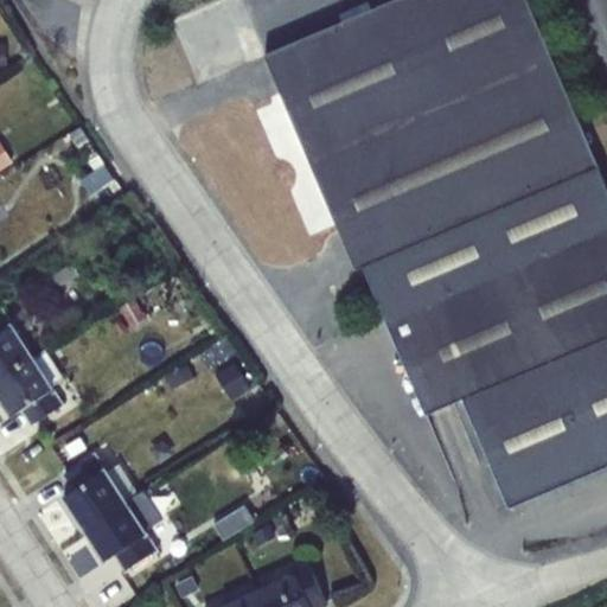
[(606,228),(606,187),(528,0),(396,0),(264,56),(280,94),(254,104),(312,242),(342,230),(358,269),(364,267),(388,321),(606,228)]
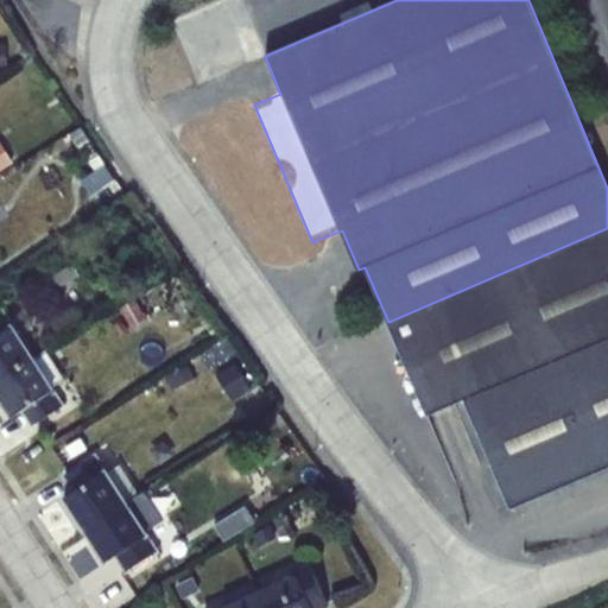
[(0,173),(14,164),(0,140),(0,173)]
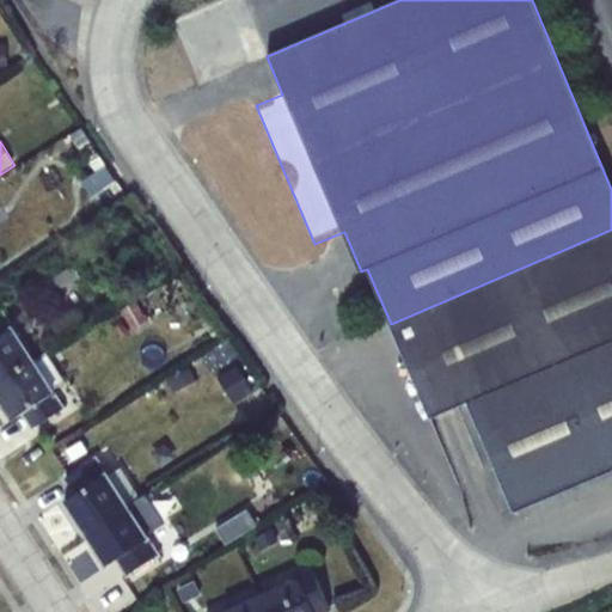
[(79,148),(66,144),(62,155),(75,160),(79,148)]
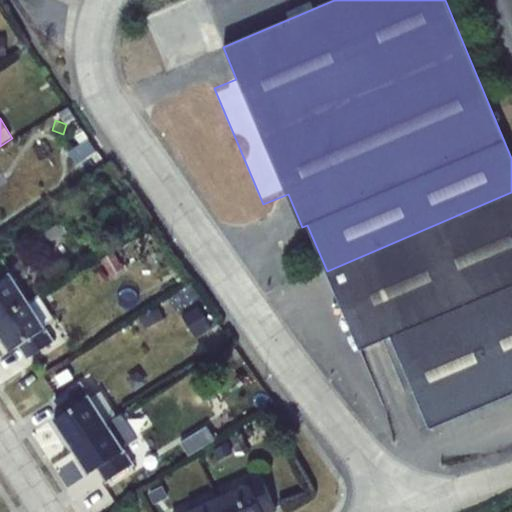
[(89,138),(68,152),(77,165),(98,150),(89,138)]
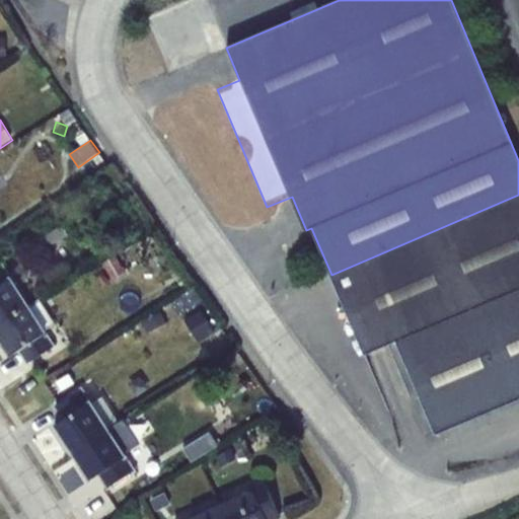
[(518,289),(518,195),(331,275),(365,355),(396,342),(518,289)]
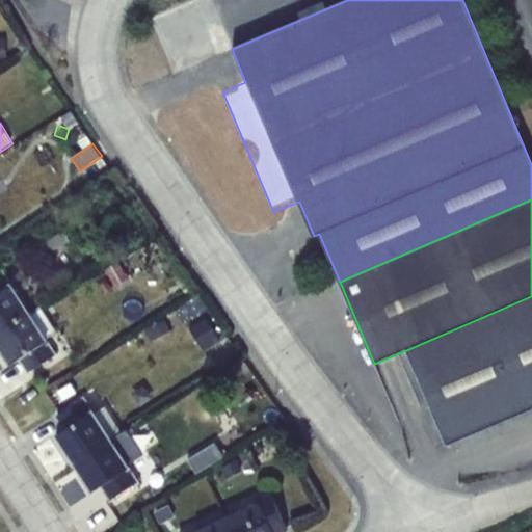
[(118,262),(105,270),(115,287),(129,280),(118,262)]
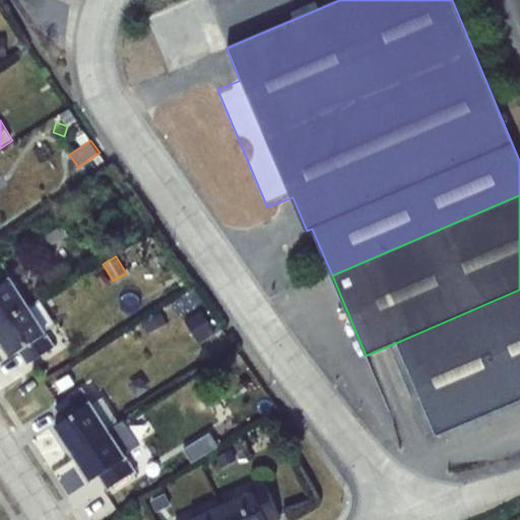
[(0,266),(0,284),(9,278),(2,265),(0,266)]
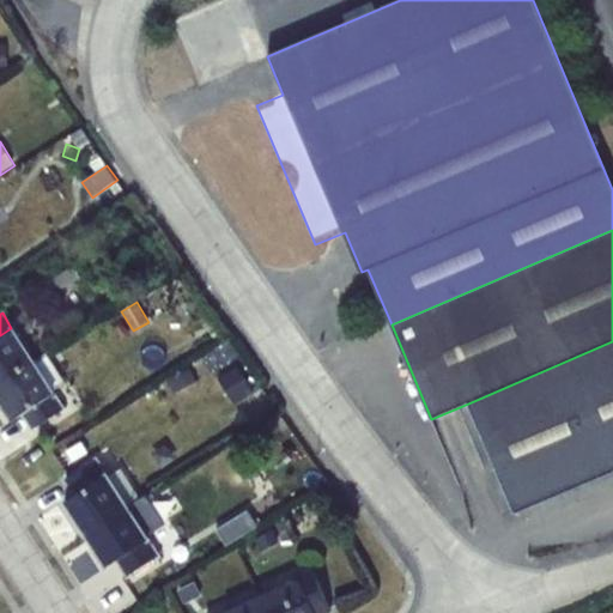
[(0,335),(0,381),(32,362),(11,328),(0,335)]
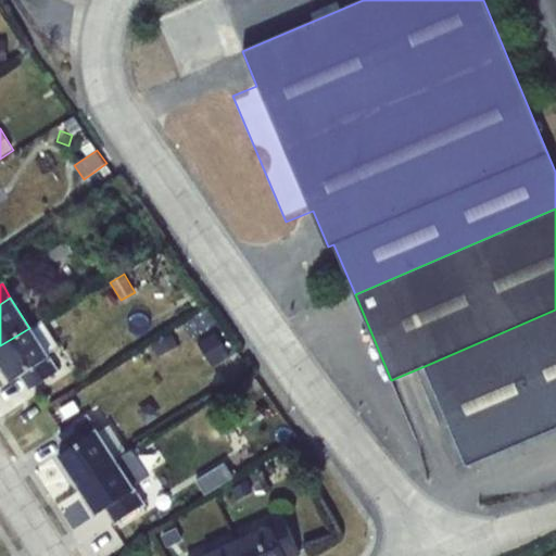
[(555,310),(425,366),(467,464),(528,439),(555,427),(555,310)]
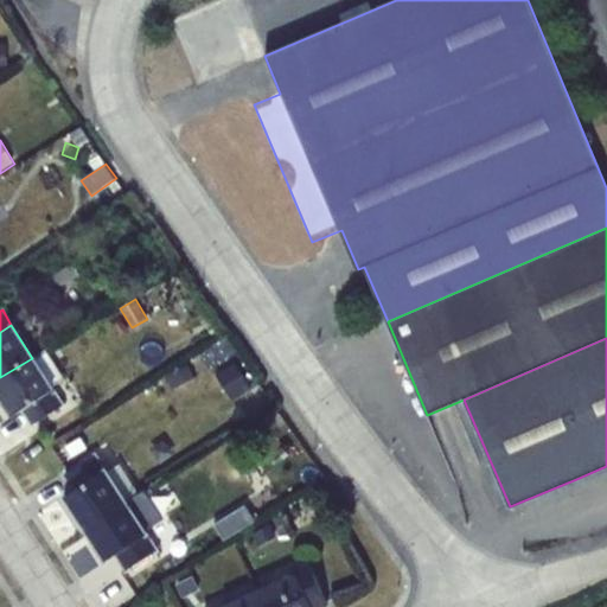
[(32,358),(52,388),(65,379),(46,350),(32,358)]
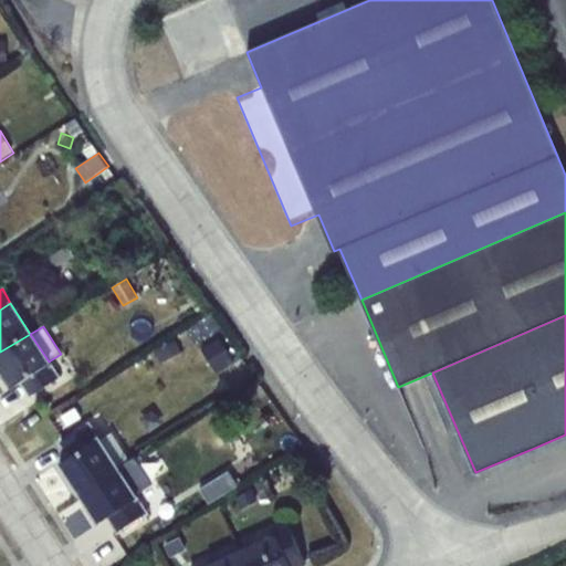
[(30,334),(0,352),(0,370),(11,388),(22,381),(49,364),(49,362),(30,334)]
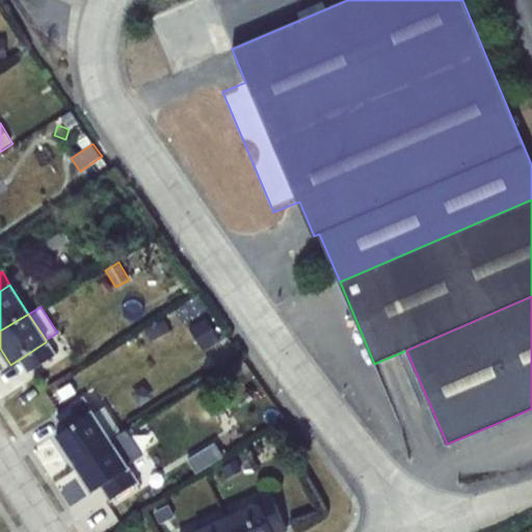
[(46,342),(21,358),(29,371),(55,355),(46,342)]
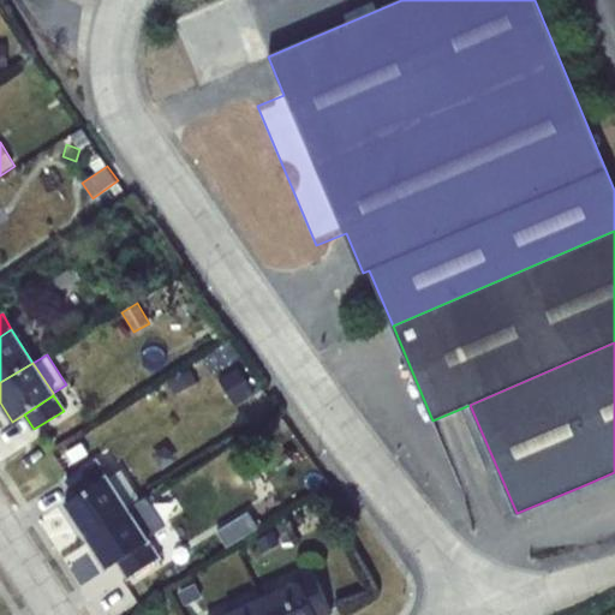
[(76,496),(106,477),(96,460),(66,481),(76,496)]
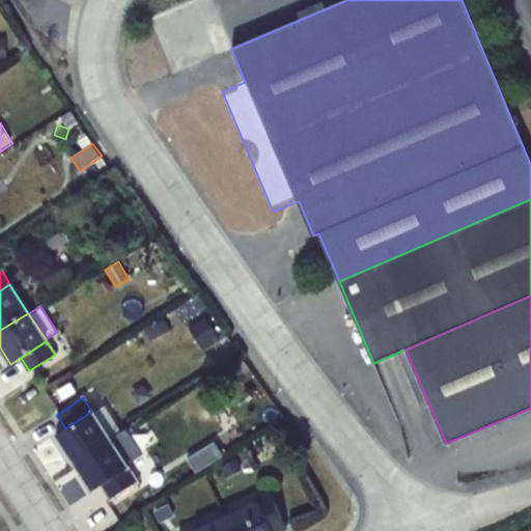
[(92,414),(109,440),(120,432),(105,407),(92,414)]
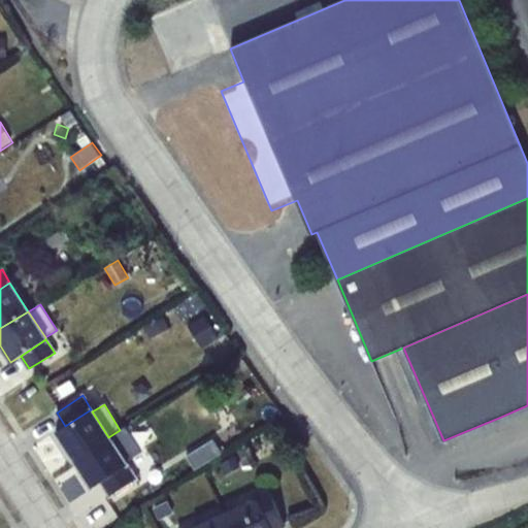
[(527,439),(527,405),(501,417),(514,446),(527,439)]
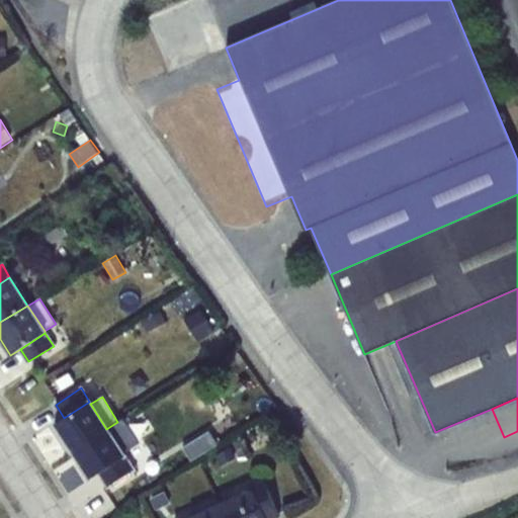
[(90,404),(89,402),(64,418),(55,423),(72,450),(106,429),(90,404)]
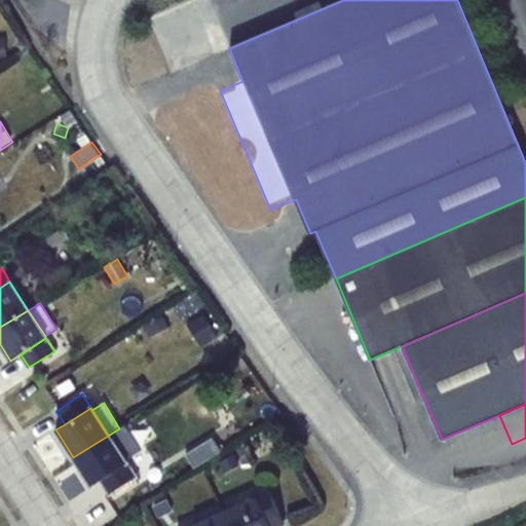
[(125,464),(108,436),(73,457),(90,486),(101,480),(125,464)]
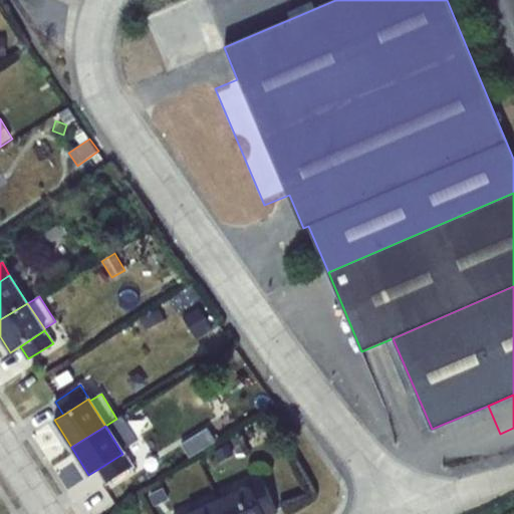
[(181,441),(170,445),(177,458),(187,454),(181,441)]
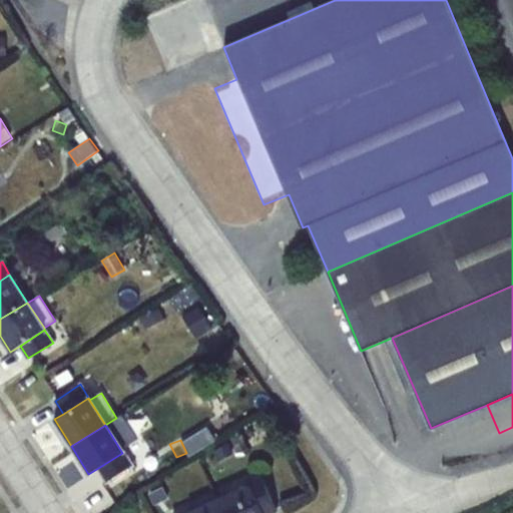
[(228,443),(212,451),(218,461),(234,453),(228,443)]
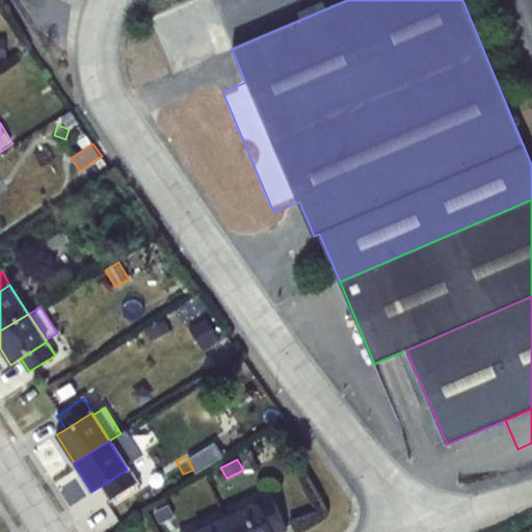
[(136,483),(127,470),(102,485),(112,499),(136,483)]
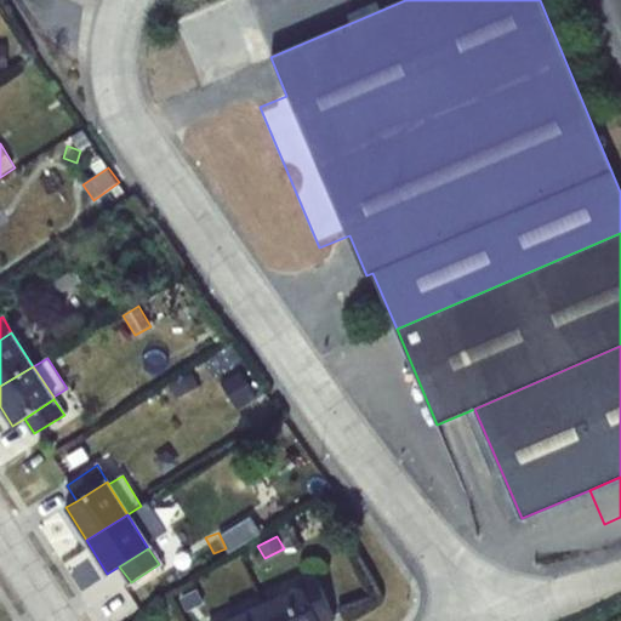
[(315,575),(298,584),(301,588),(302,588),(317,620),(329,620),(335,619),(315,575)]
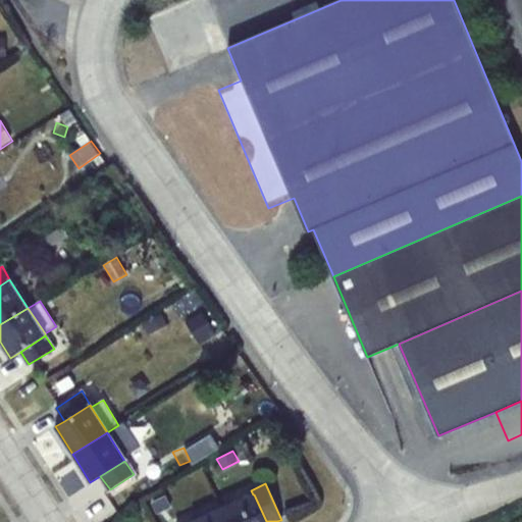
[(253,494),(223,508),(229,521),(266,521),(254,494),(253,494)]
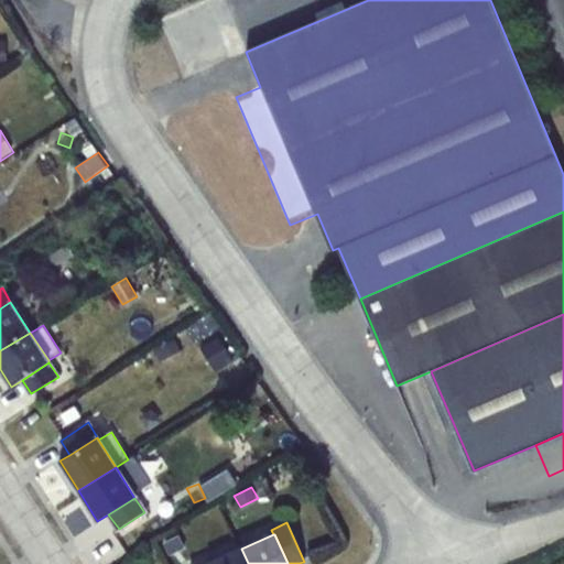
[(207,563),(206,563),(205,563),(248,563),(241,549),(207,563)]
